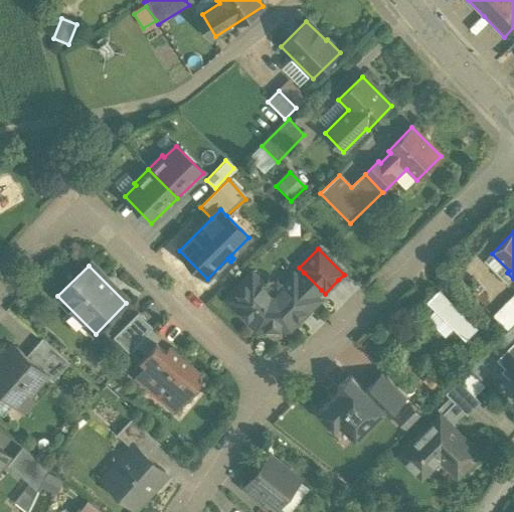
[(284,291),(276,299),(269,299),(262,291),(264,289),(251,278),(229,301),(239,311),(238,312),(246,320),(247,319),(257,328),(265,328),(265,333),(269,337),(276,337),(280,333),(280,328),(288,328),(316,301),(313,298),(321,290),(304,273),(296,281),(293,278),(282,290),(284,291)]
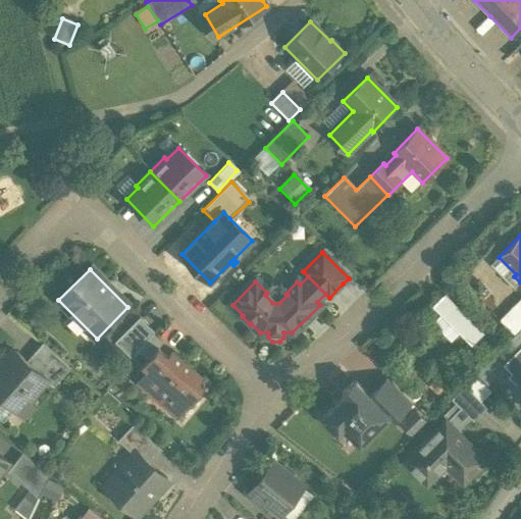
[(445,296),(431,308),(471,347),(483,334),(445,296)]
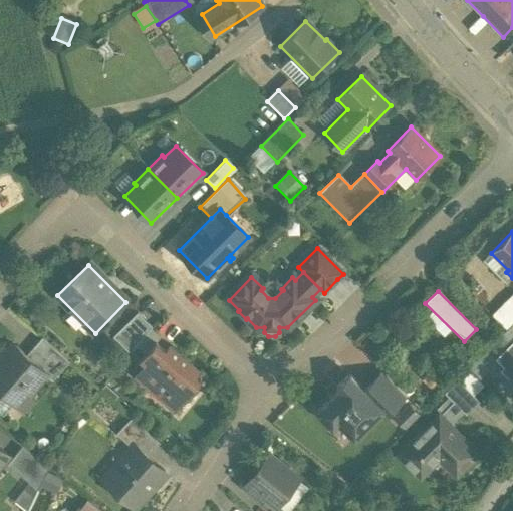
[(512,295),(491,317),(505,331),(512,323),(512,295)]
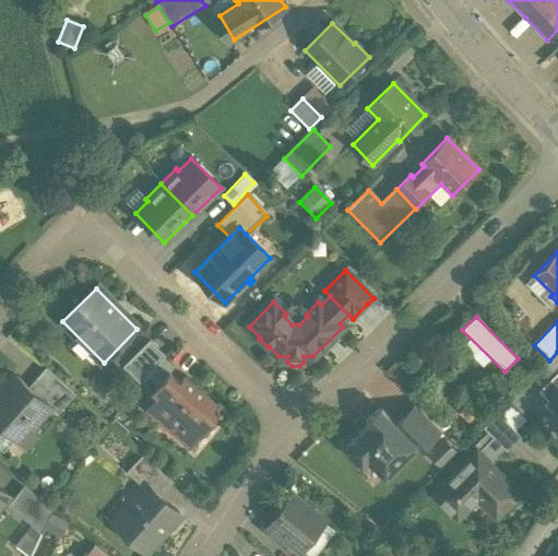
[(150,342),(123,367),(141,386),(165,357),(150,342)]
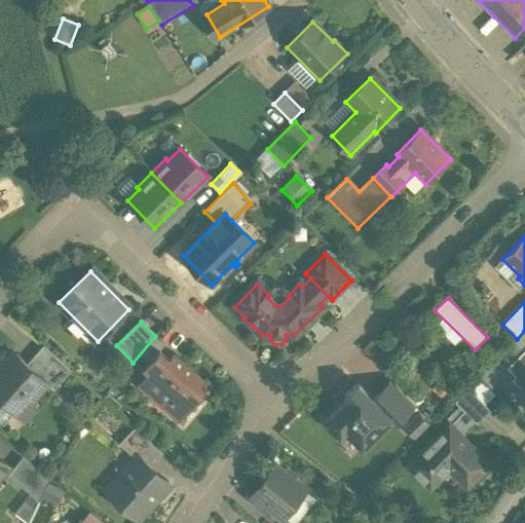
[(513,345),(488,370),(508,388),(517,379),(507,369),(522,353),(513,345)]
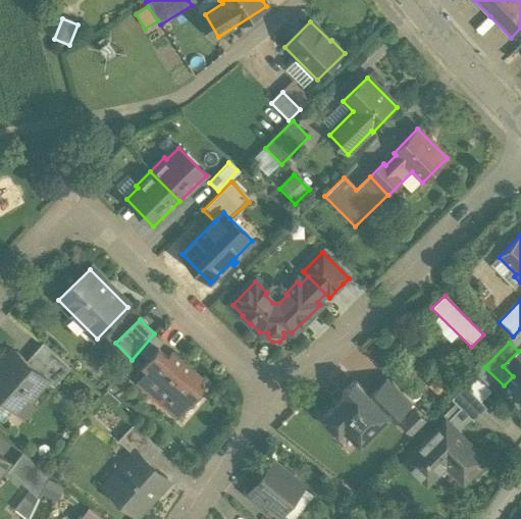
[(70,369),(43,345),(33,356),(43,366),(38,372),(46,379),(45,380),(53,387),(70,369)]
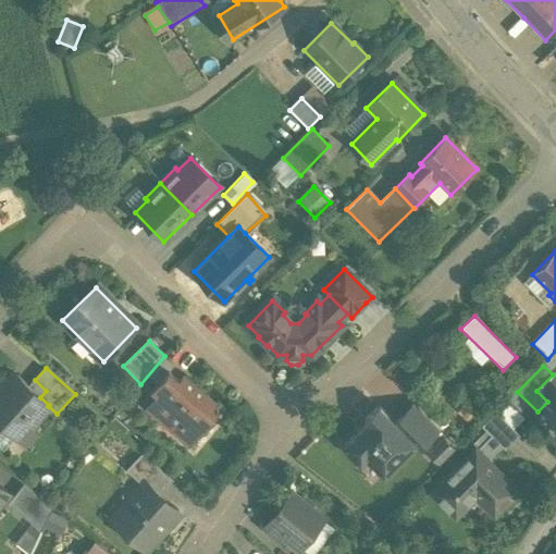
[(181,382),(169,371),(150,392),(156,396),(163,403),(181,382)]
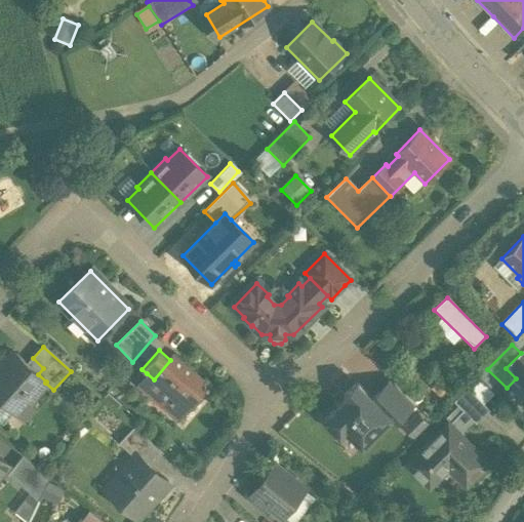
[(523,350),(521,353),(506,368),(516,378),(523,387),(523,350)]
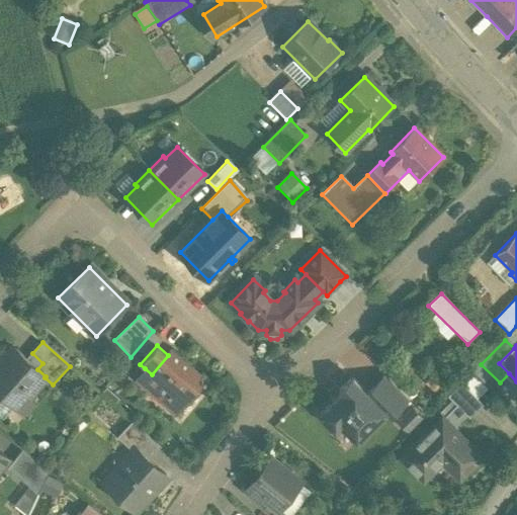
[(15,349),(0,365),(0,395),(16,410),(45,377),(46,376),(37,369),(15,349)]
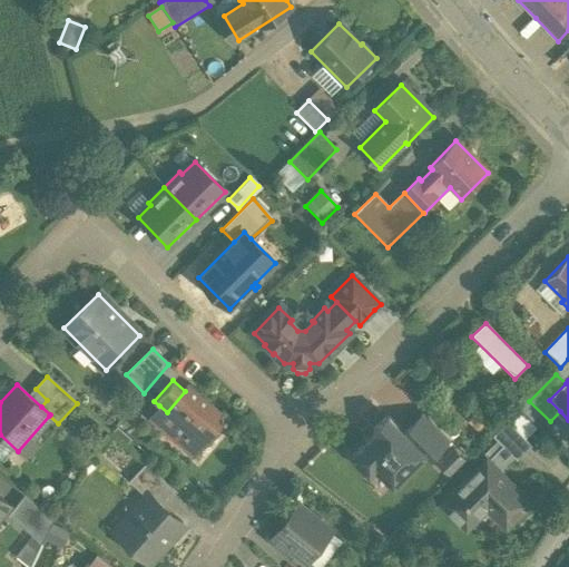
[(185,391),(167,412),(159,406),(147,420),(162,431),(164,428),(196,455),(217,430),(213,426),(221,416),(199,397),(200,396),(189,385),(185,391)]
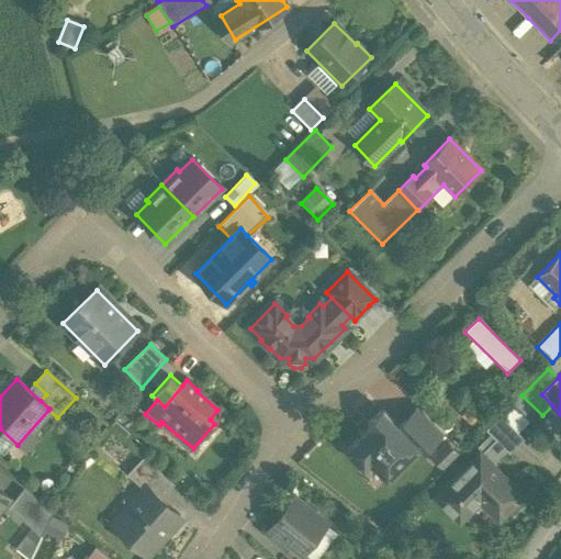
[(444,435),(416,407),(400,424),(397,426),(418,448),(424,454),(444,435)]
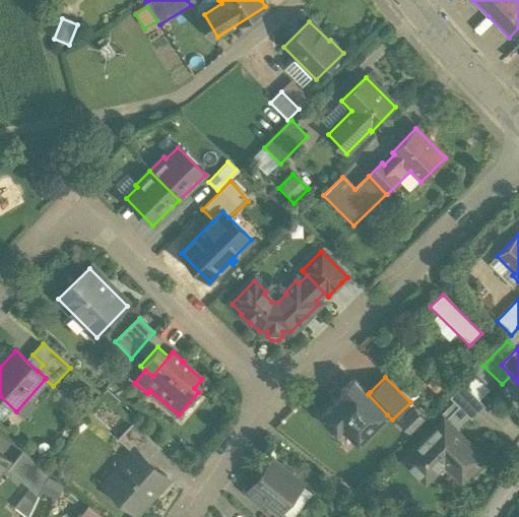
[(368,394),(352,380),(338,393),(340,396),(319,417),(335,434),(341,429),(358,445),(387,414),(368,394)]
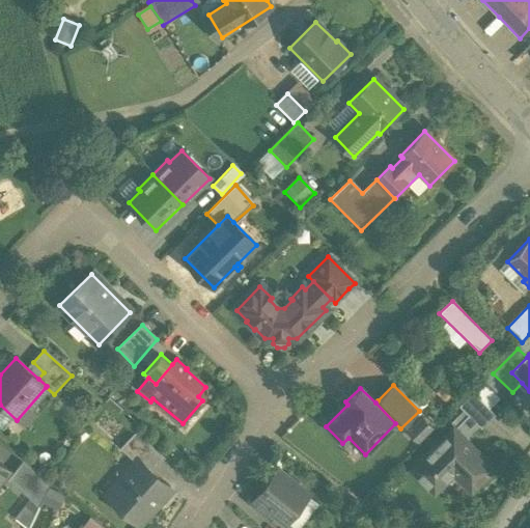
[(495,416),(473,394),(458,408),(468,417),(478,426),(481,429),(495,416)]
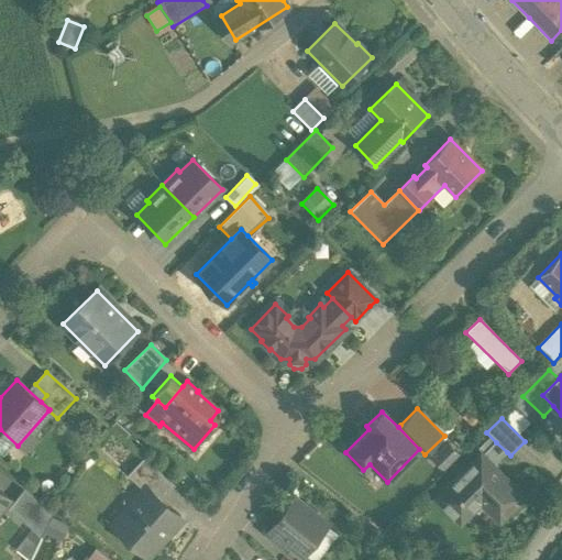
[(496,442),(481,457),(492,468),(507,452),(496,442)]
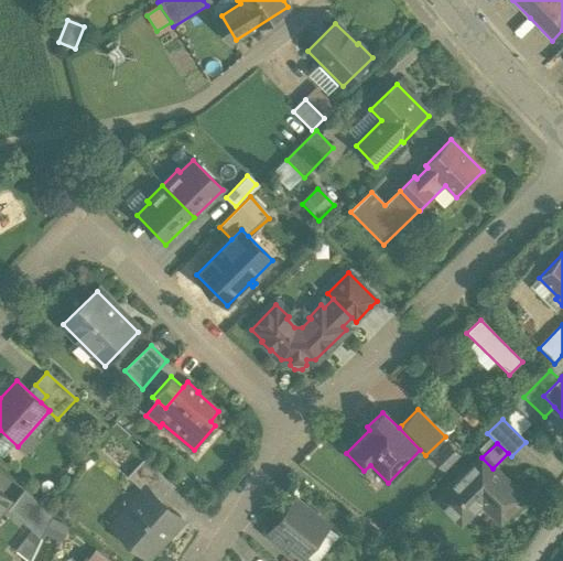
[(482,457),(437,502),(456,520),(476,499),(500,524),(523,499),(493,468),(482,457)]
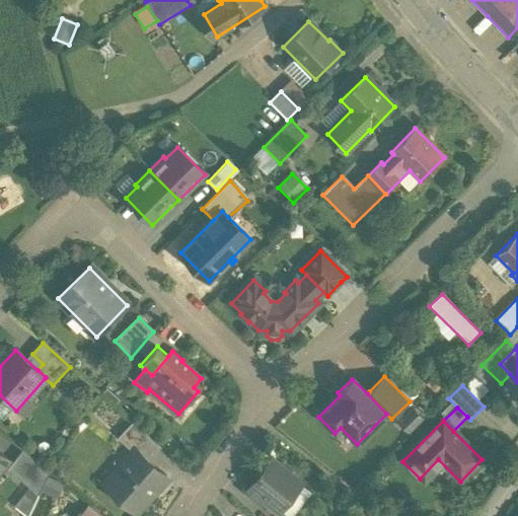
[(156,444),(133,423),(118,439),(133,453),(136,450),(144,457),(156,444)]
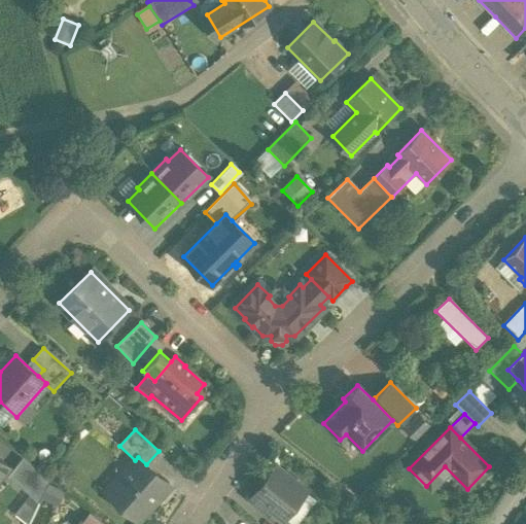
[(135,460),(106,493),(138,522),(154,503),(152,502),(169,485),(146,464),(138,457),(135,460)]
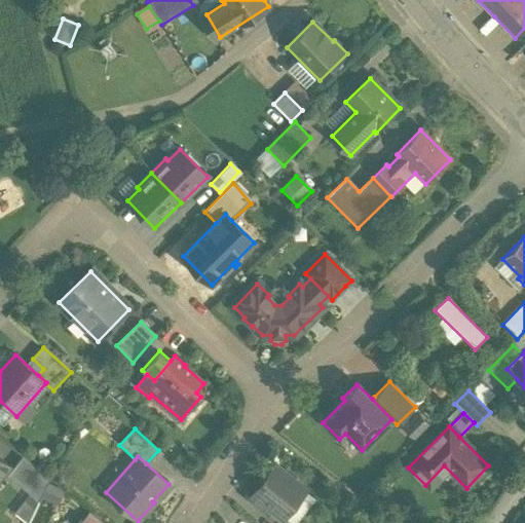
[(49,481),(22,458),(7,477),(39,502),(49,481)]
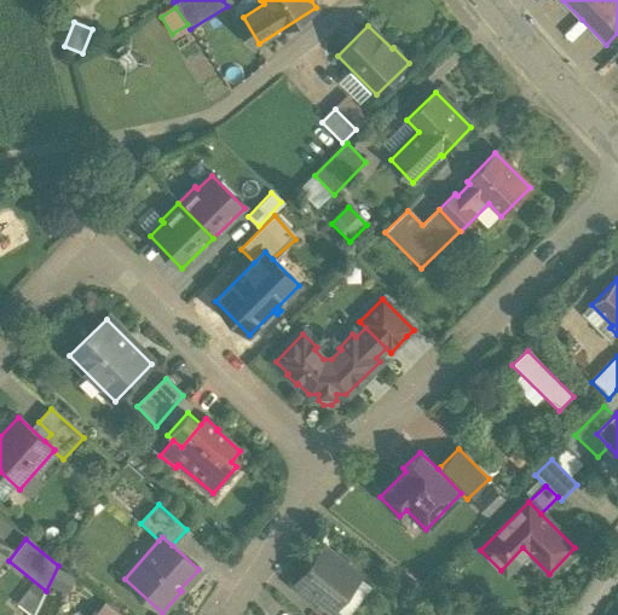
[(359,576),(324,549),(298,584),(331,610),(359,576)]
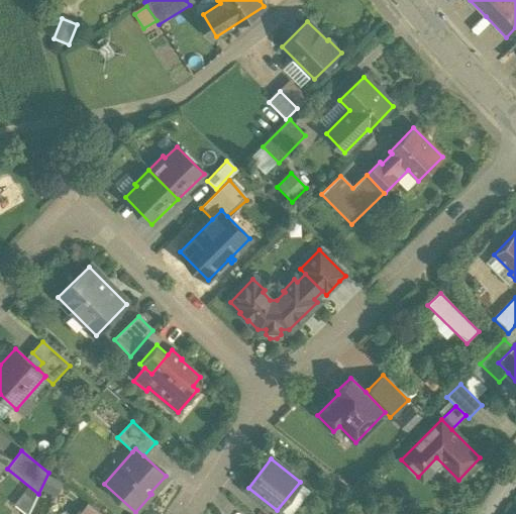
[(100,513),(90,505),(82,513),(100,513)]
